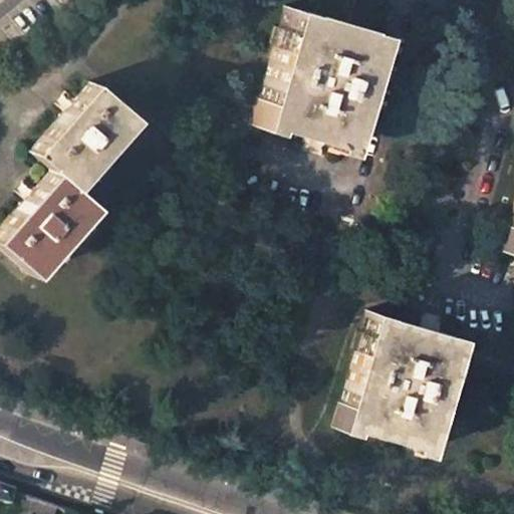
[(353,0),(309,0),(306,12),(285,6),(253,120),(338,146),(370,31),(347,24),(353,0)]
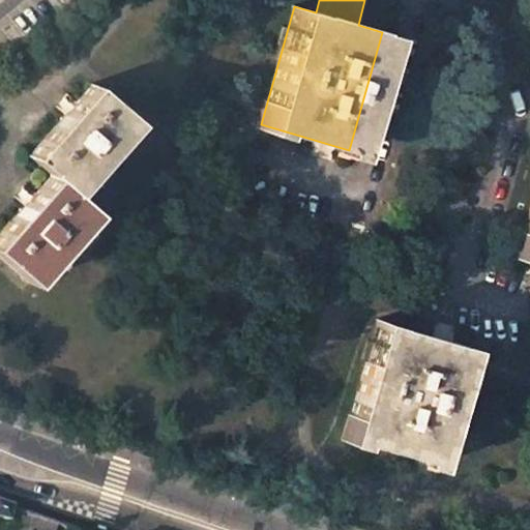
[(134,123),(90,85),(27,157),(49,176),(0,231),(0,258),(29,285),(90,214),(70,196),(134,123)]
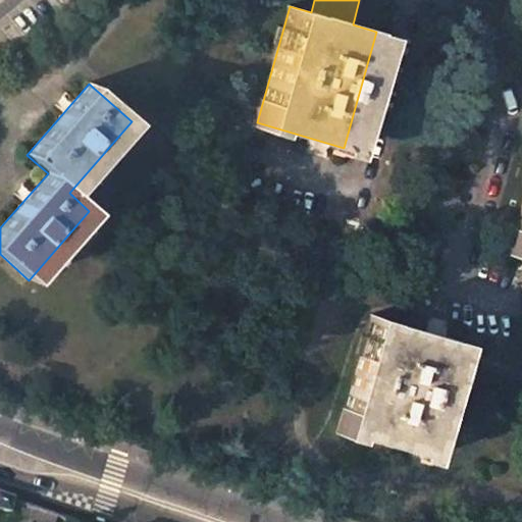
[(521,254),(521,201),(509,250),(521,254)]
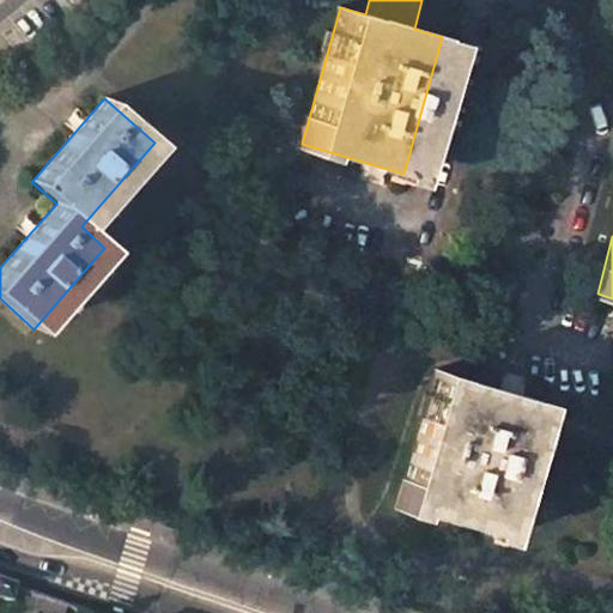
[(536,399),(434,368),(395,504),(499,535),(536,399)]
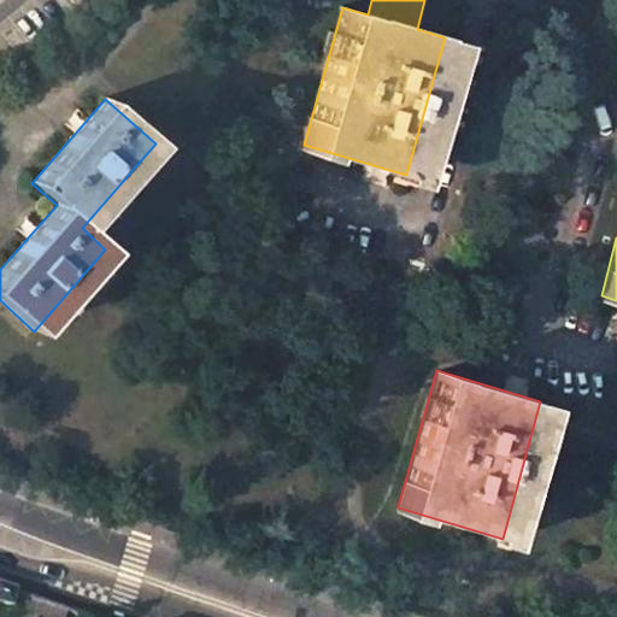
[(0,605),(6,609),(11,592),(0,587),(0,605)]
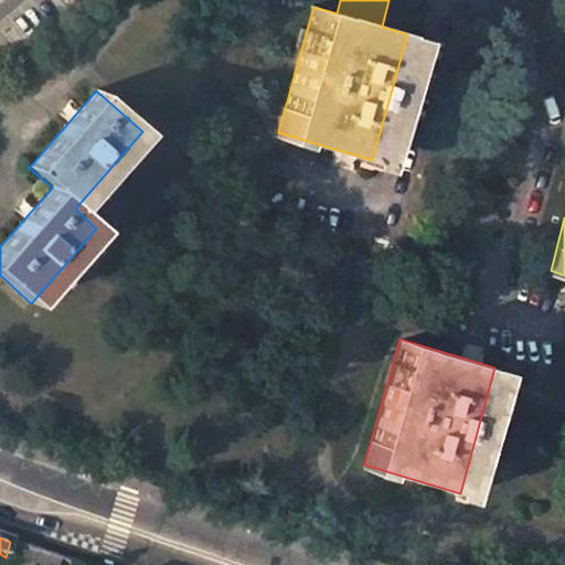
[(59,564),(61,557),(24,550),(20,564),(59,564)]
